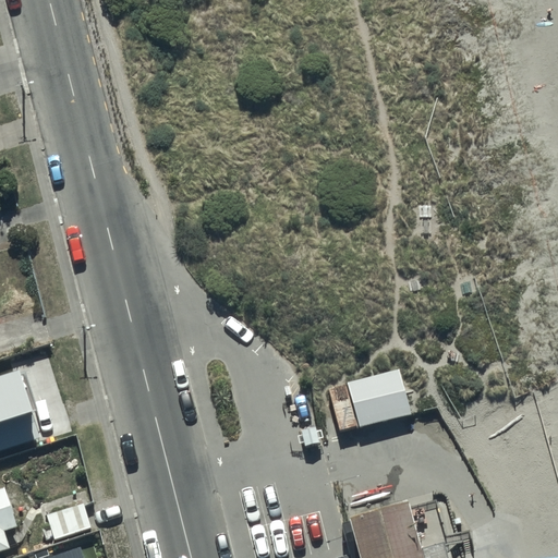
[(398,370),(325,388),(337,434),(410,415),(398,370)]
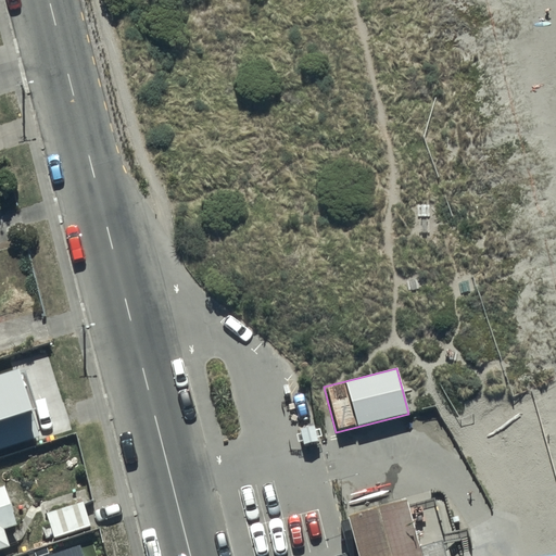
[(0,456),(42,443),(23,382),(0,389),(0,456)]
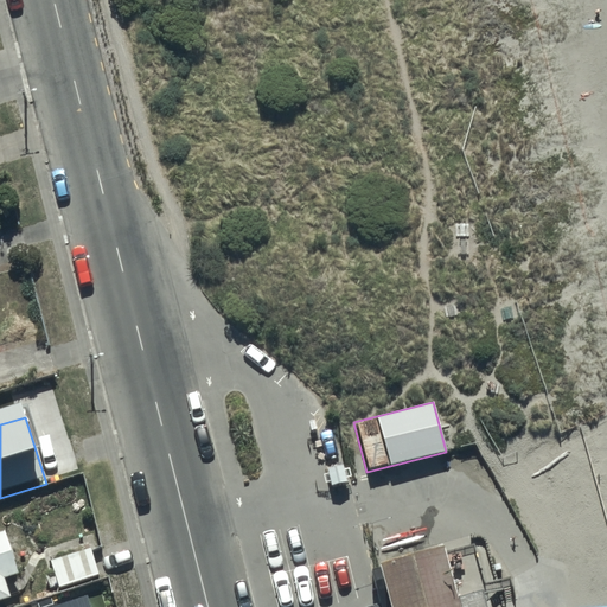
[(0,606),(12,606),(6,588),(19,585),(6,544),(0,545),(0,606)]
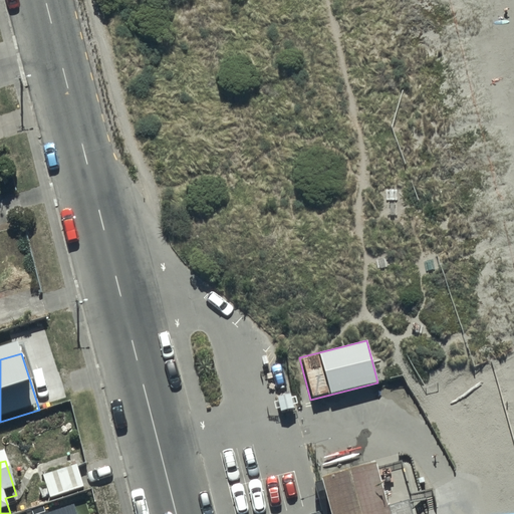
[(411,513),(399,464),(323,481),(331,513),(411,513)]
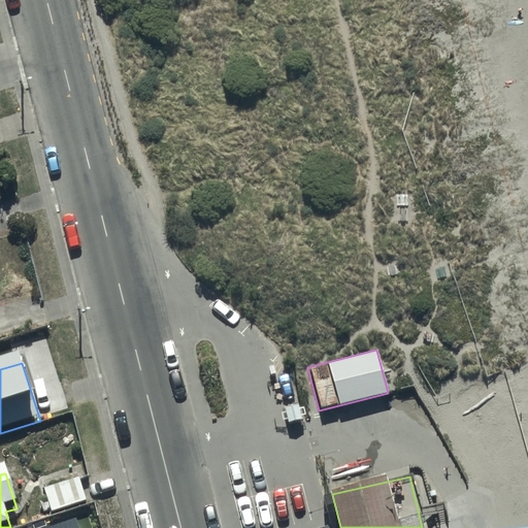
[(89,504),(80,482),(45,494),(50,503),(42,505),(46,518),(89,504)]
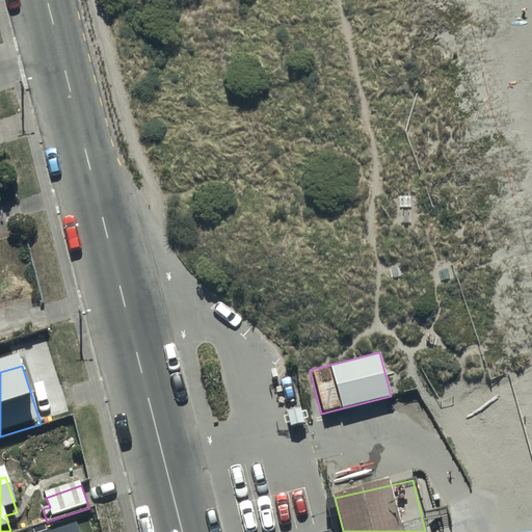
[(79,531),(76,522),(44,531),(79,531)]
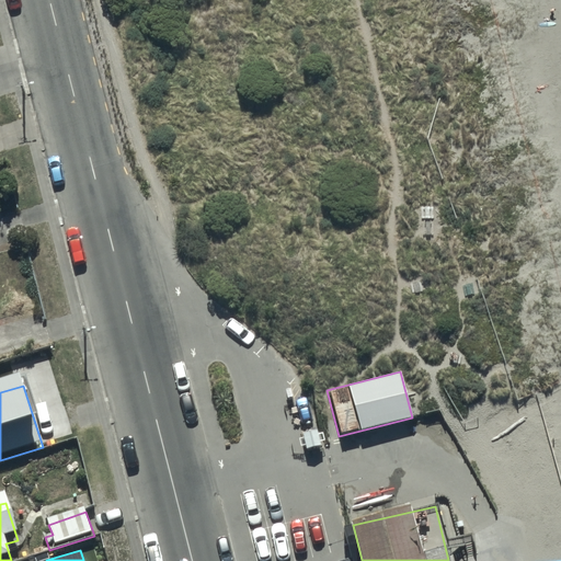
All buildings are outlined.
